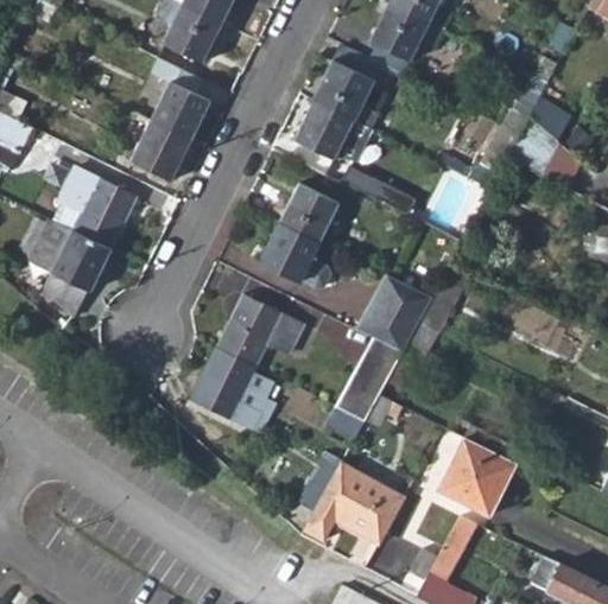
[(171,0),(166,0),(157,19),(171,26),(183,6),(171,0)]
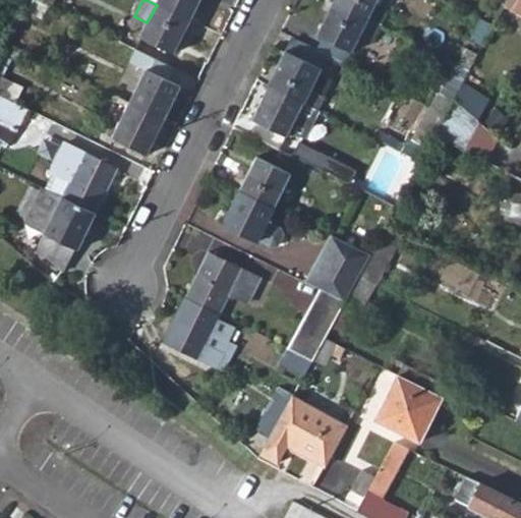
[(158,0),(157,5),(190,21),(200,0),(158,0)]
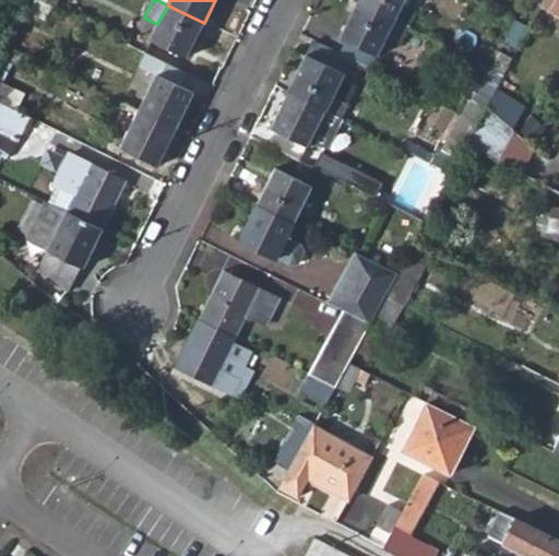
[(357,0),(356,2),(392,20),(400,3),(401,0),(357,0)]
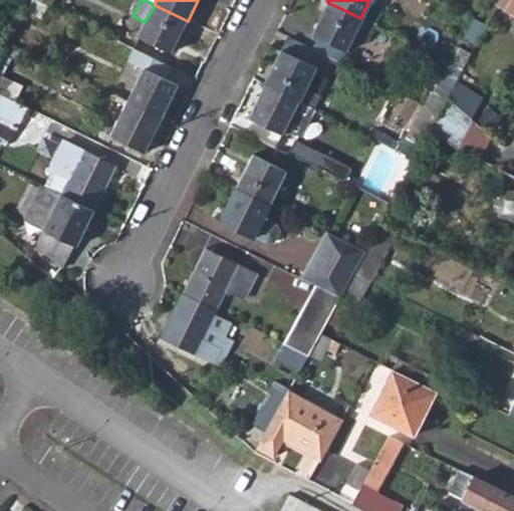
[(513,0),(502,0),(499,7),(513,15),(513,0)]
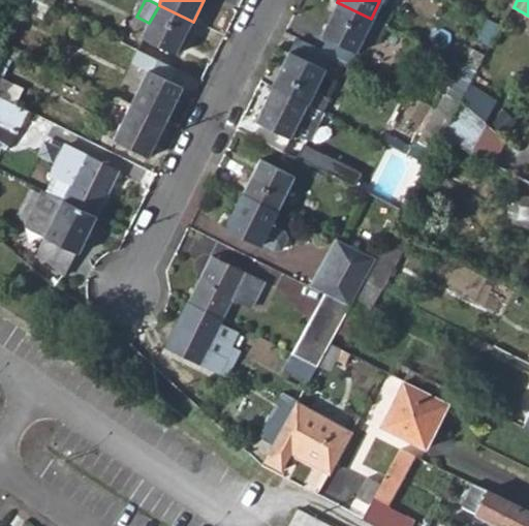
[(337,2),(320,36),(353,53),(363,35),(371,19),(337,2)]
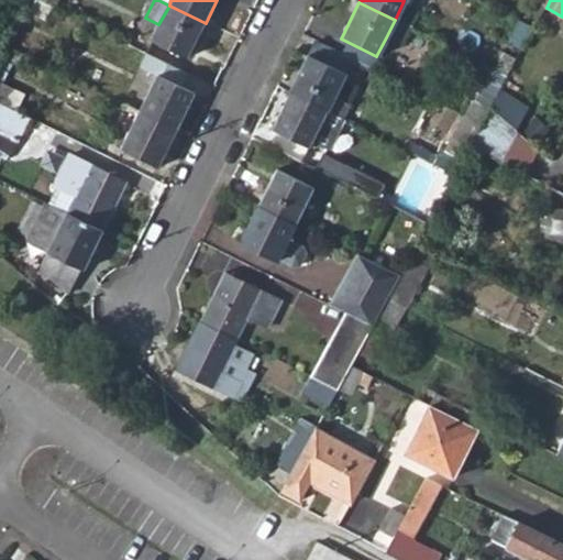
[(403,3),(395,20),(409,28),(417,11),(403,3)]
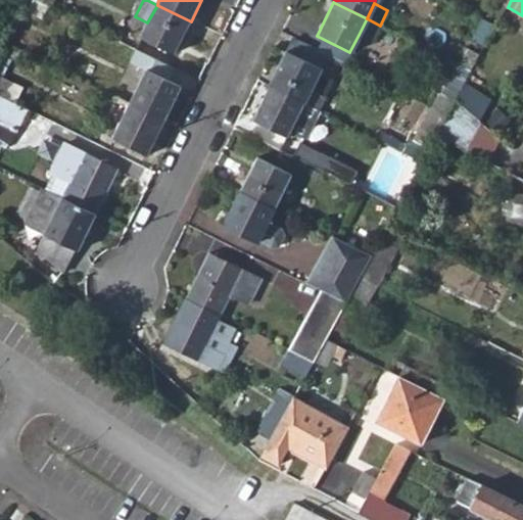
[(147,22),(139,38),(174,55),(191,21),(157,5),(147,22)]
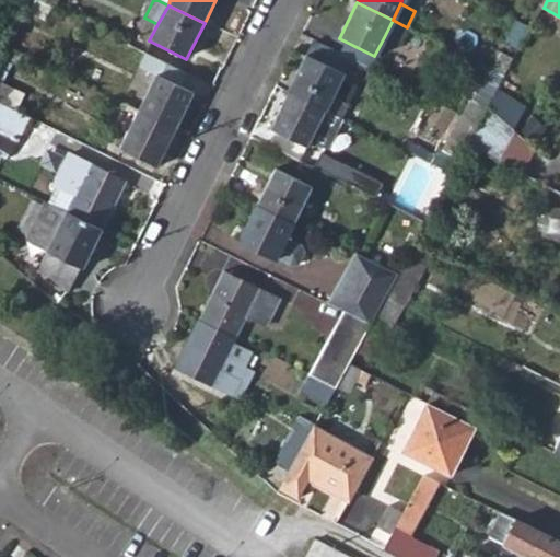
[(384,37),(397,44),(407,27),(393,20),(384,37)]
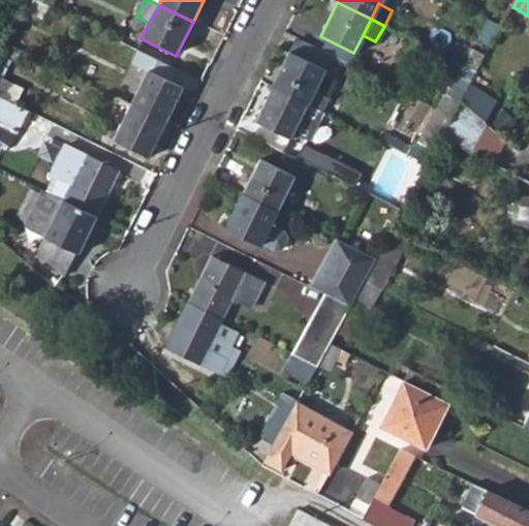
[(489,20),(478,40),(491,47),(502,26),(489,20)]
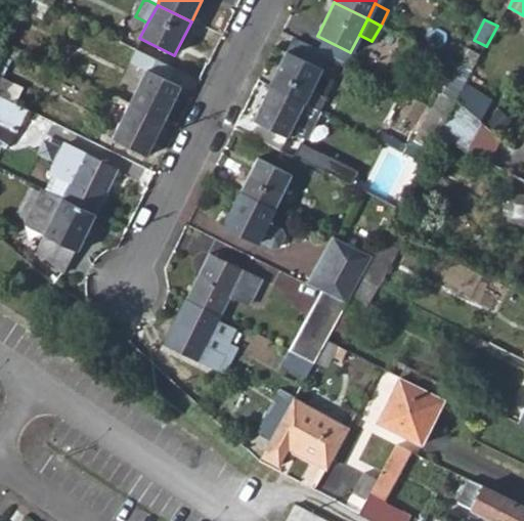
[(298,39),(291,54),(320,70),(329,54),(298,39)]
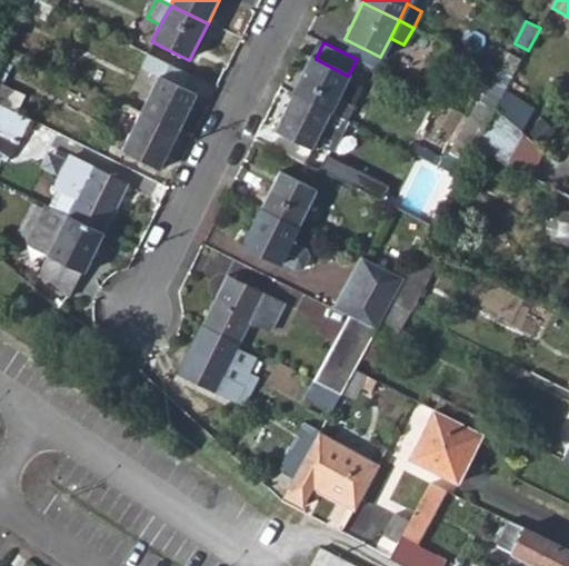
[(508,53),(500,70),(515,77),(522,61),(508,53)]
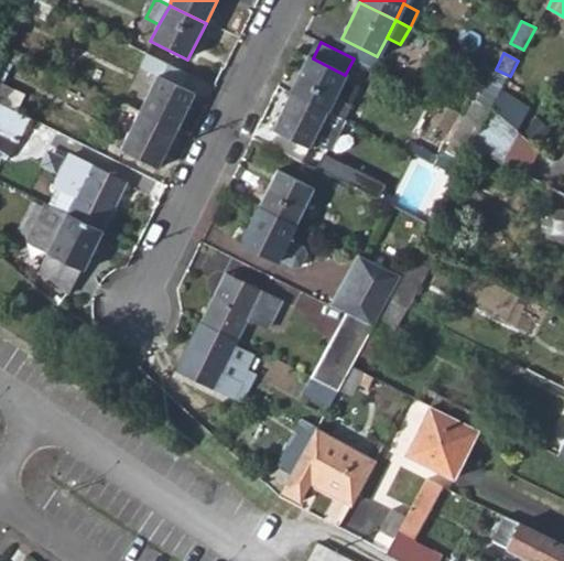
[(308,56),(291,93),(327,110),(343,118),(349,105),(334,97),(345,75),(313,58),(308,56)]
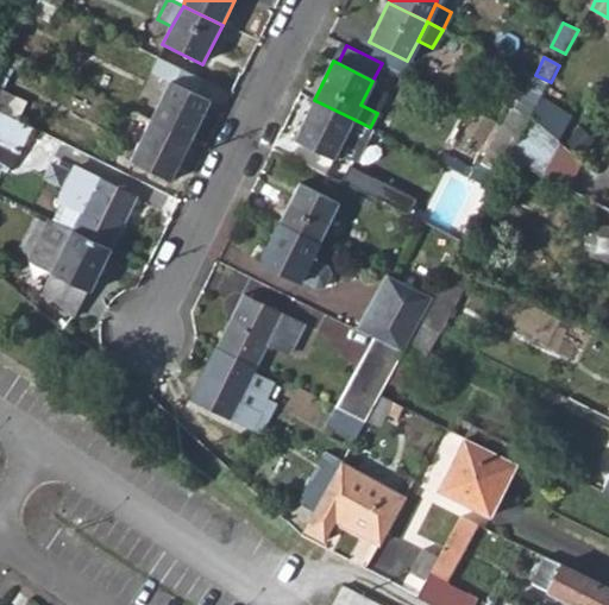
[(168,84),(149,123),(189,143),(208,105),(168,84)]
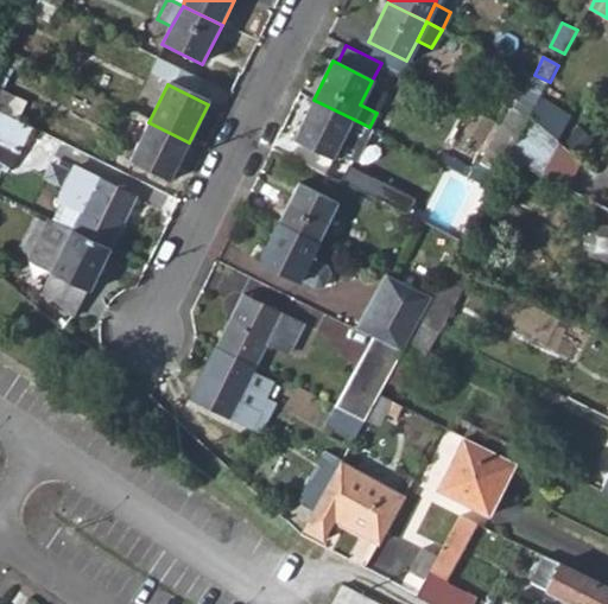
[(0,99),(0,115),(14,122),(25,100),(18,96),(13,105),(0,99)]
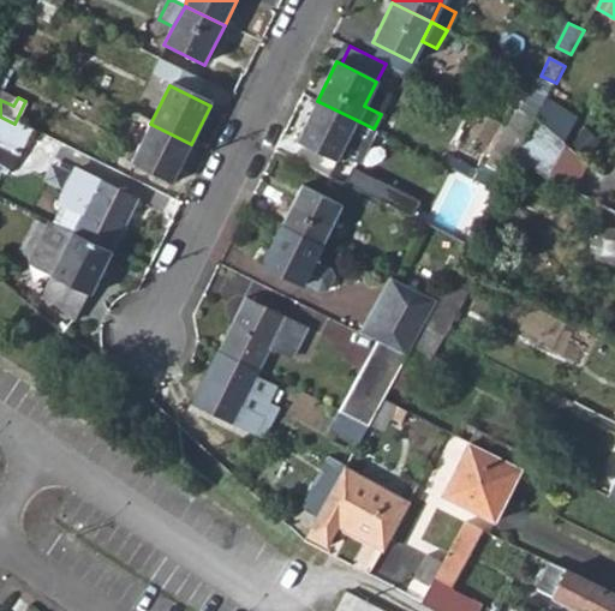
[(317,101),(297,141),(336,162),(357,120),(317,101)]
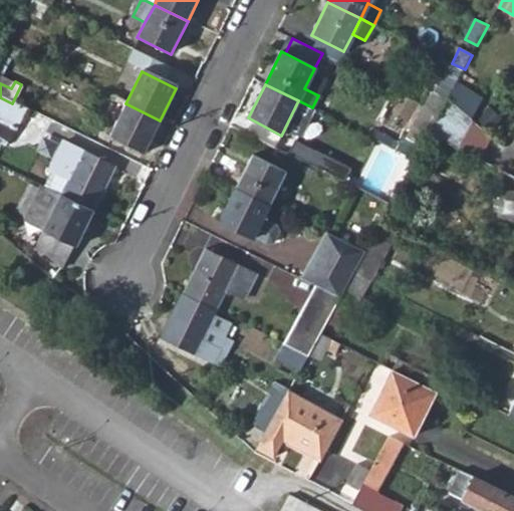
[(456,84),(452,93),(460,102),(466,89),(456,84)]
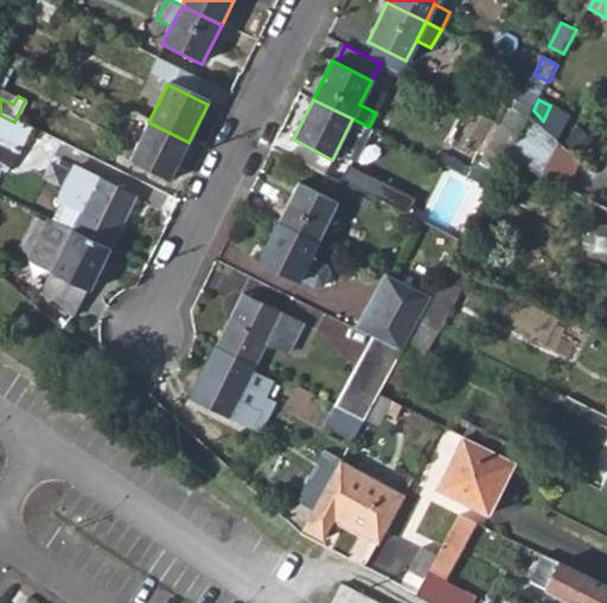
[(513,104),(505,122),(522,132),(531,114),(513,104)]
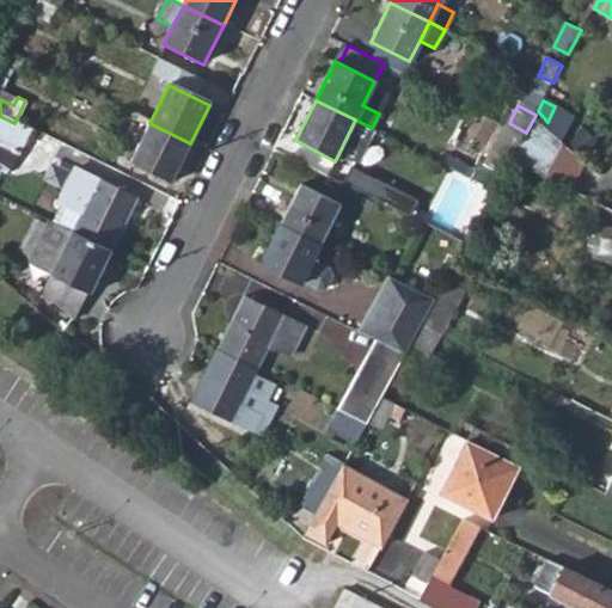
[(555,106),(548,122),(563,141),(575,118),(555,106)]
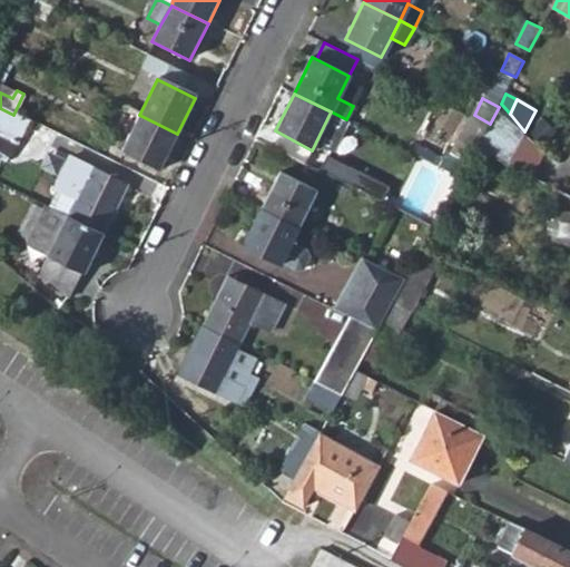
[(490,124),(477,148),(510,165),(526,133),(524,132),(510,114),(501,104),(499,107),(490,124)]
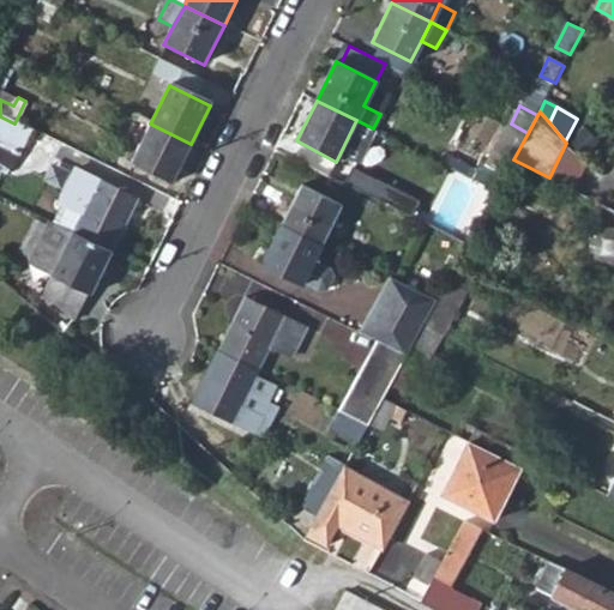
[(132,114),(121,134),(139,143),(150,124),(132,114)]
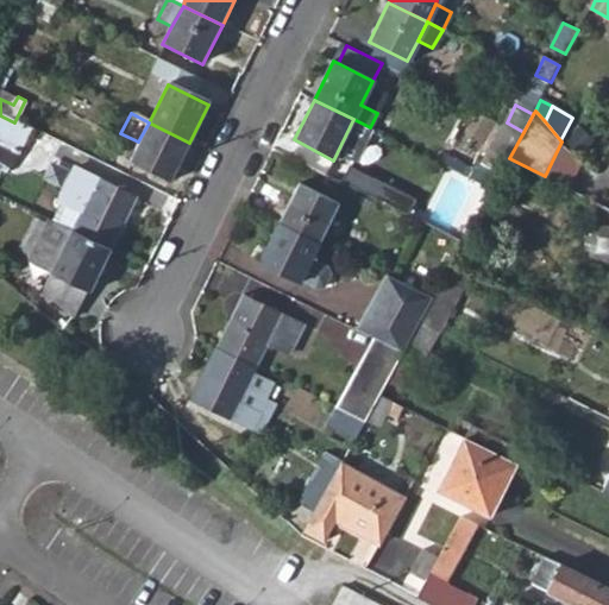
[(0,151),(17,159),(31,132),(14,123),(0,115),(0,151)]
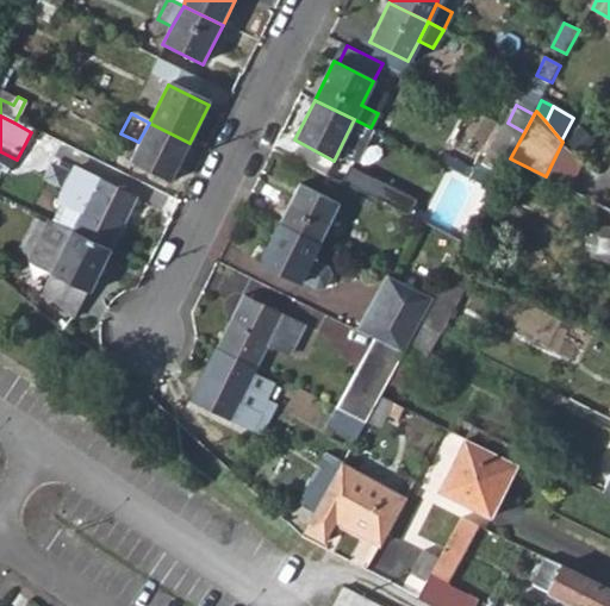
[(138,142),(129,162),(169,182),(190,143),(149,123),(138,142)]
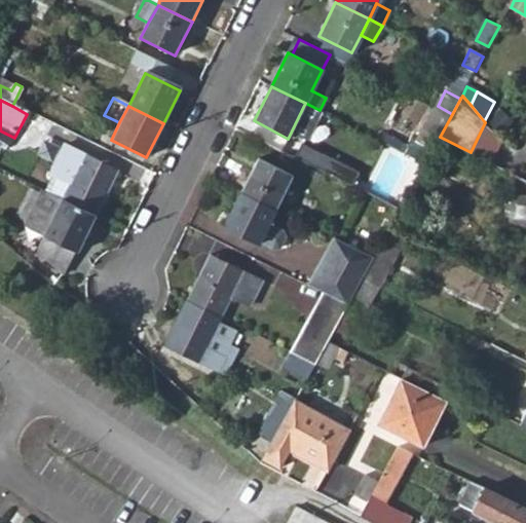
[(485,122),(471,152),(492,163),(504,141),(485,122)]
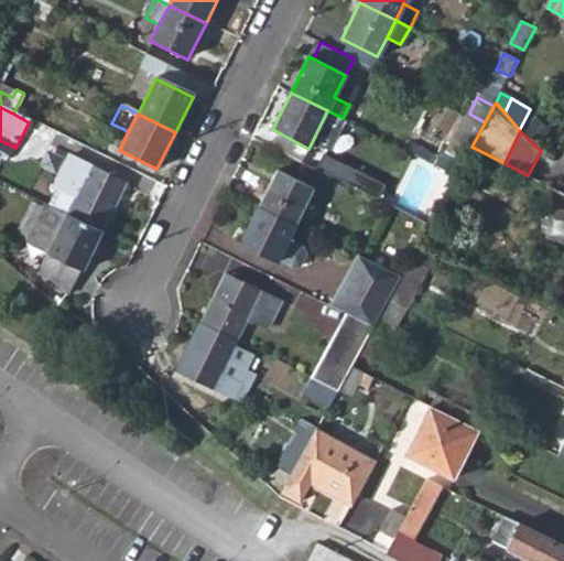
[(322,155),(315,169),(361,191),(367,177),(322,155)]
